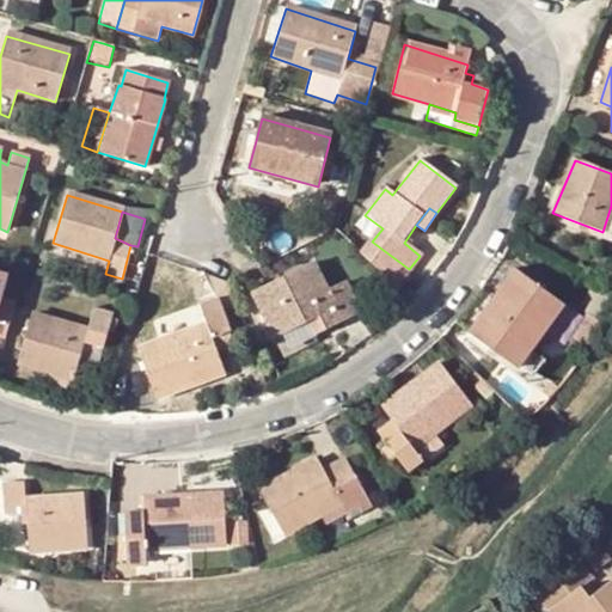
[(314,263),(250,295),(271,338),(305,323),(316,318),(323,331),(362,312),(347,283),(329,291),(314,263)]
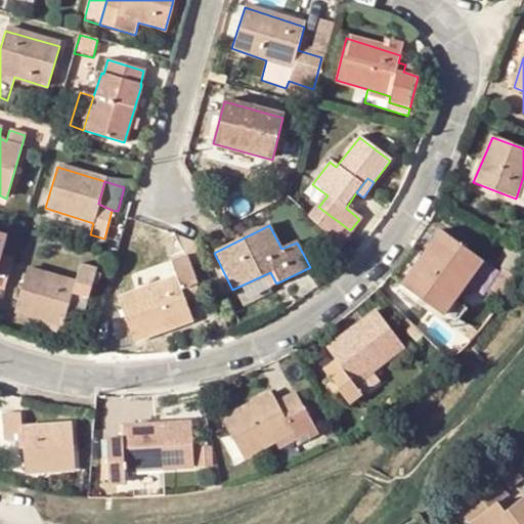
[(441,315),(481,261),(440,231),(400,285),(441,315)]
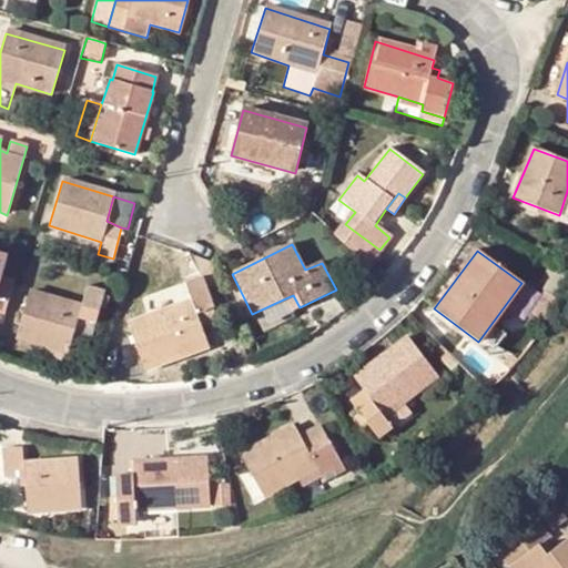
[(0,315),(4,317),(16,282),(0,276),(0,315)]
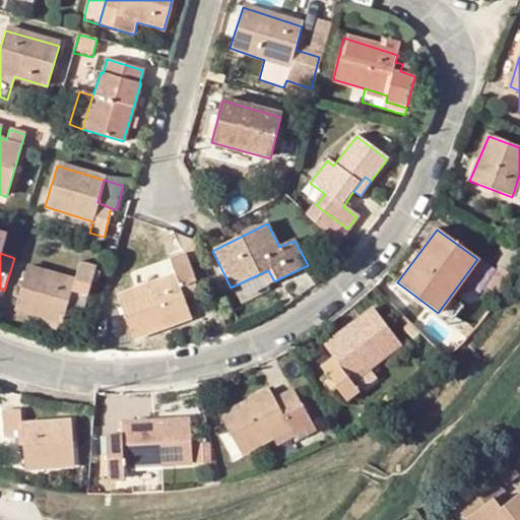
[(175,277),(118,299),(131,338),(189,318),(183,302),(179,290),(195,284),(184,254),(169,260),(175,277)]
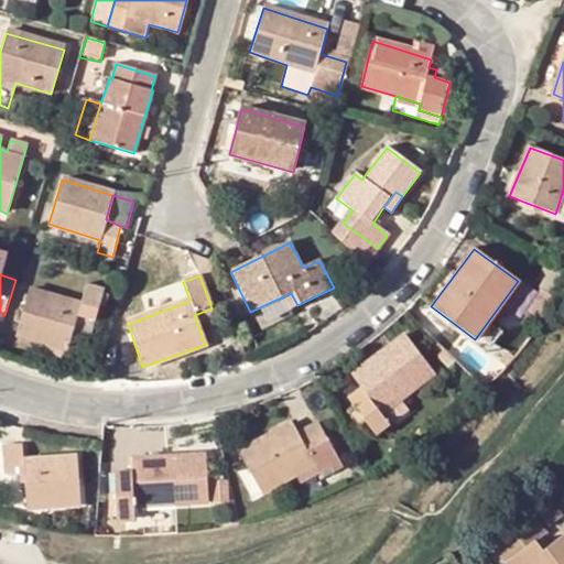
[(79,305),(29,291),(17,335),(44,344),(63,348),(67,349),(72,332),(74,323),(93,327),(102,290),(85,284),(79,305)]
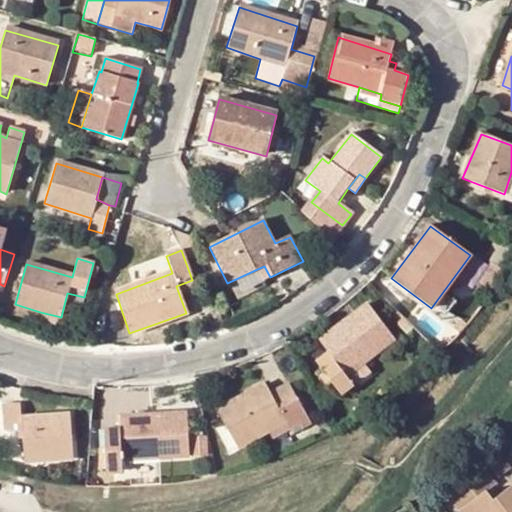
[(270,277),(264,266),(255,270),(260,282),(270,277)]
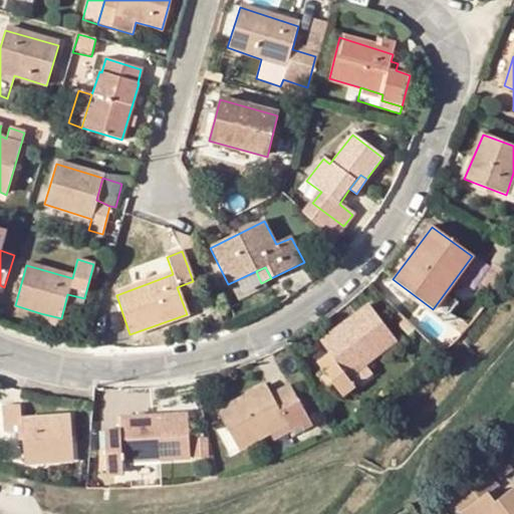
[(193,281),(177,287),(181,298),(197,293),(193,281)]
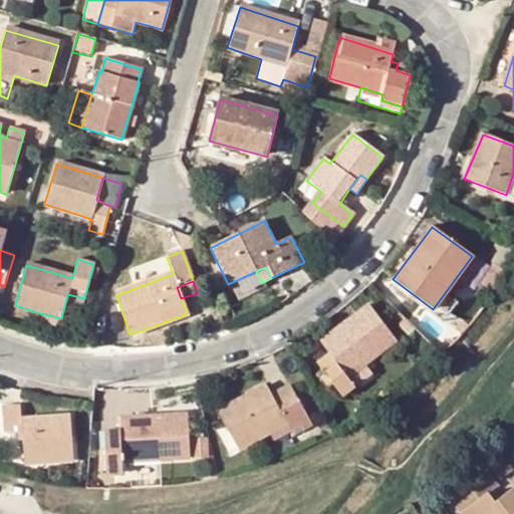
[(84,298),(67,294),(65,302),(82,305),(84,298)]
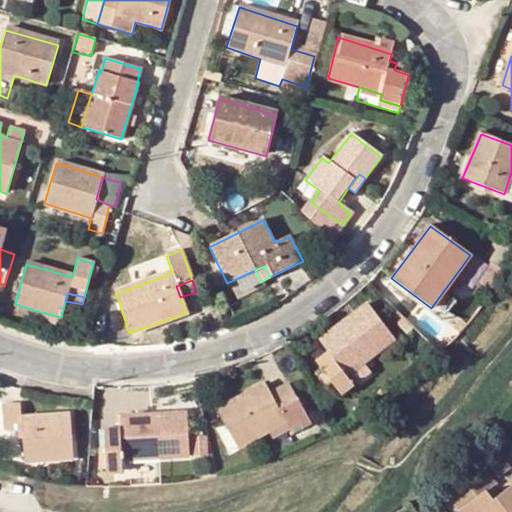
[(392,339),(367,306),(319,343),(326,353),(333,362),(321,372),(339,396),(352,385),(344,375),(392,339)]
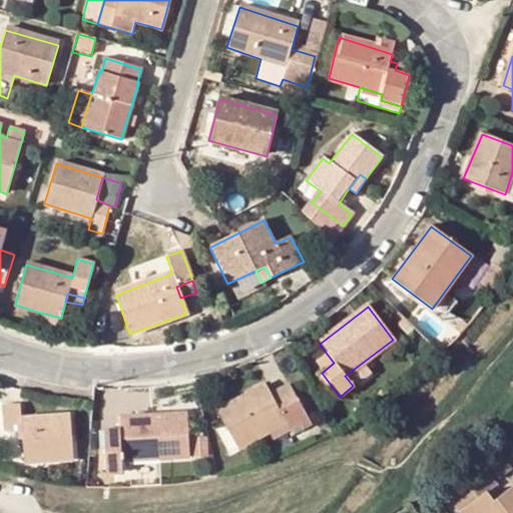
[(54,330),(57,317),(40,313),(37,325),(54,330)]
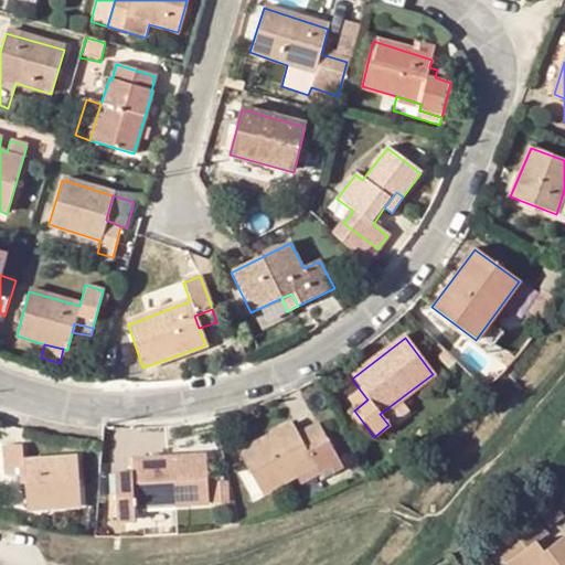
[(354,411),(368,400),(360,390),(347,400),(354,411)]
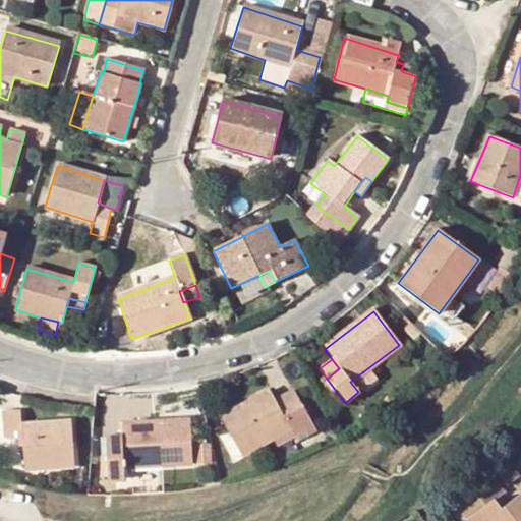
[(291,389),(273,399),(281,413),(299,403),(291,389)]
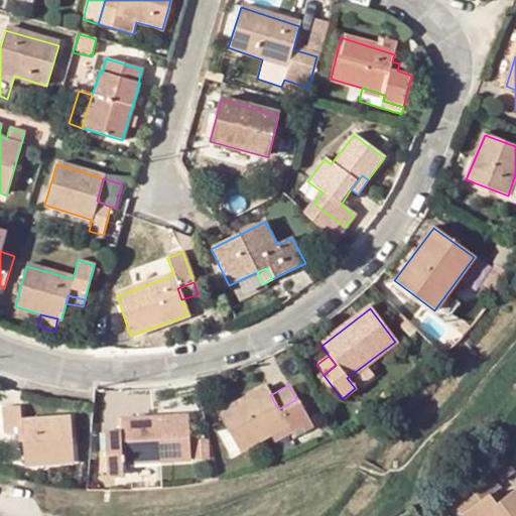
[(278,409),(270,395),(266,389),(218,415),(238,452),(287,425),(294,437),(312,426),(297,398),(296,399),(278,409)]
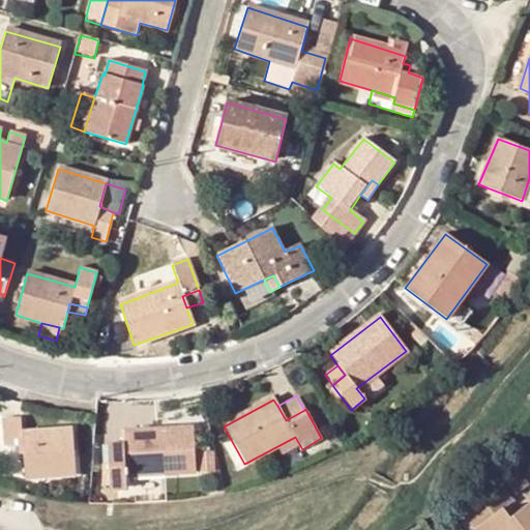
[(22,434),(20,419),(0,420),(2,446),(23,445),(25,477),(75,475),(71,432),(22,434)]
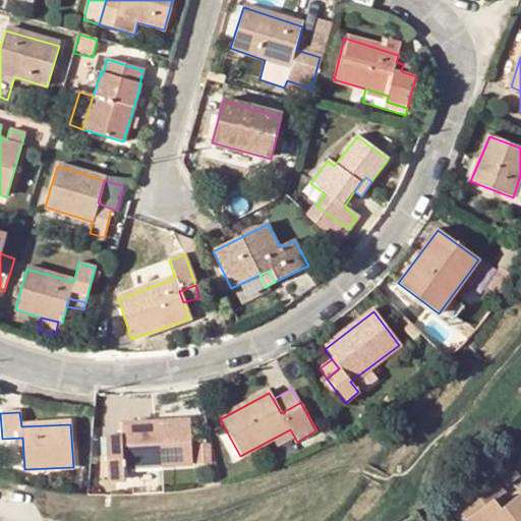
[(122,469),(190,464),(187,421),(119,425),(119,436),(105,437),(106,459),(100,459),(101,478),(107,478),(107,481),(122,481),(122,469)]
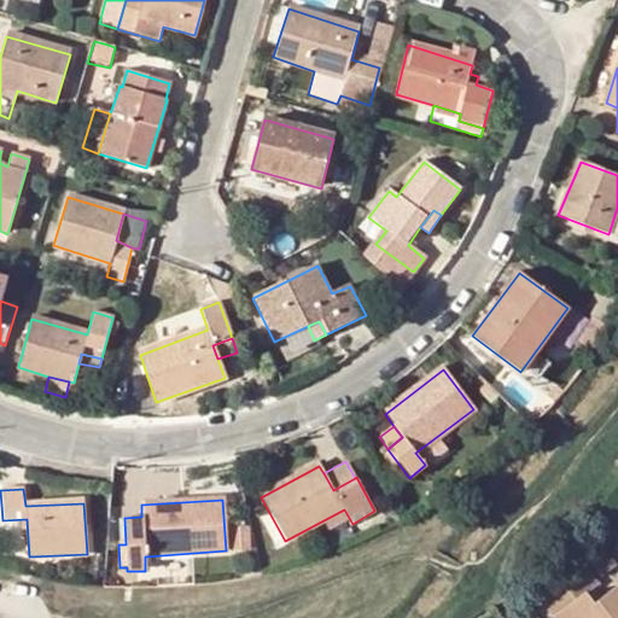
[(616,566),(604,549),(589,560),(601,577),(616,566)]
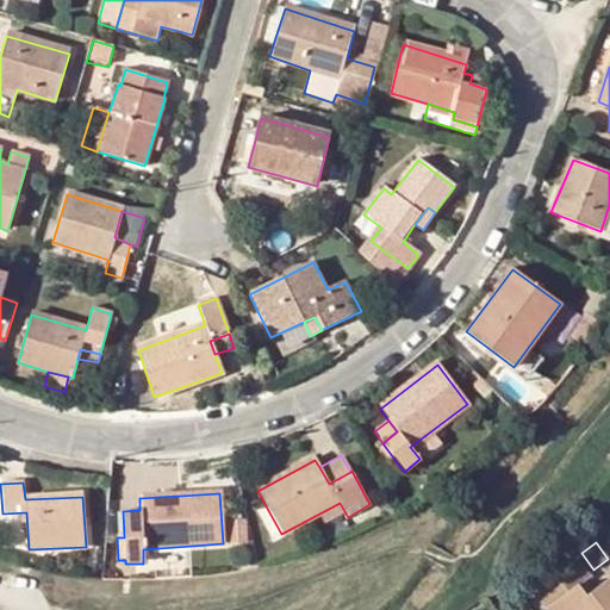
[(579,585),(591,577),(576,558),(534,590),(549,609),(609,609),(609,579),(587,597),(579,585)]
